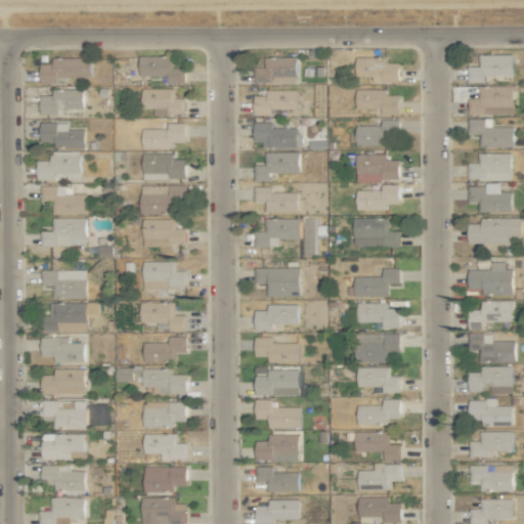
[(478,53),(478,67),(467,66),(467,81),(484,82),(484,75),(512,75),(513,54),(478,53)]
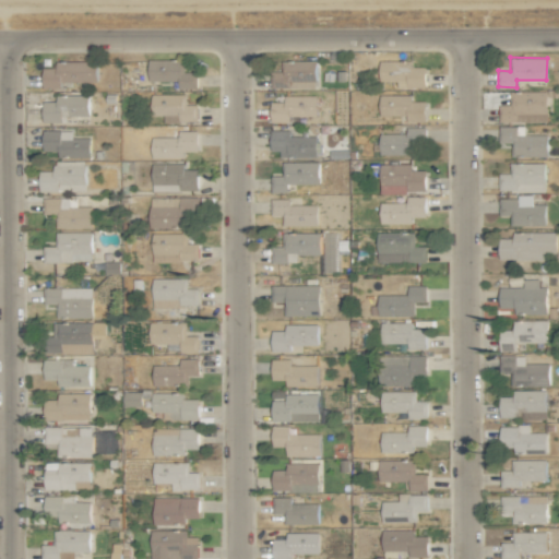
[(149,59),(147,81),(178,81),(177,87),(197,87),(197,72),(183,71),(183,60),(149,59)]
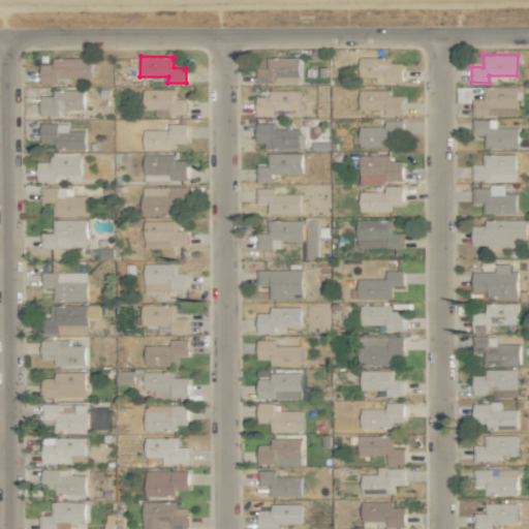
[(298,57),(267,58),(267,67),(255,68),(255,84),(299,83),(298,57)]
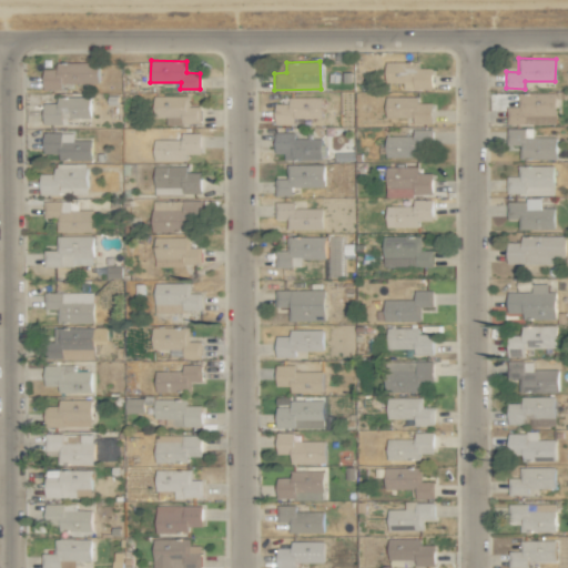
[(432,89),(432,68),(417,68),(417,61),(385,61),(385,83),(403,82),(403,89),(432,89)]
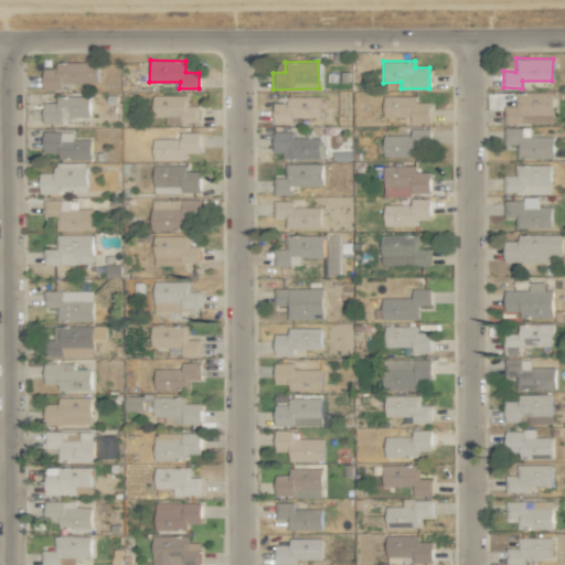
[(97,62),(56,62),(56,67),(42,67),(42,89),(61,89),(61,83),(97,83),(97,62)]
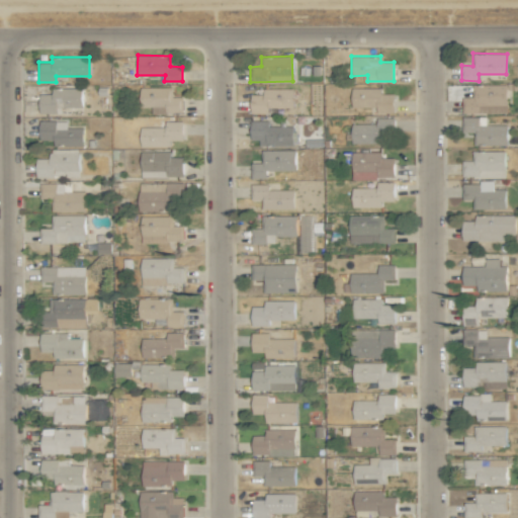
[(507,84),(472,84),(472,97),(462,97),(462,112),(506,113),(507,84)]
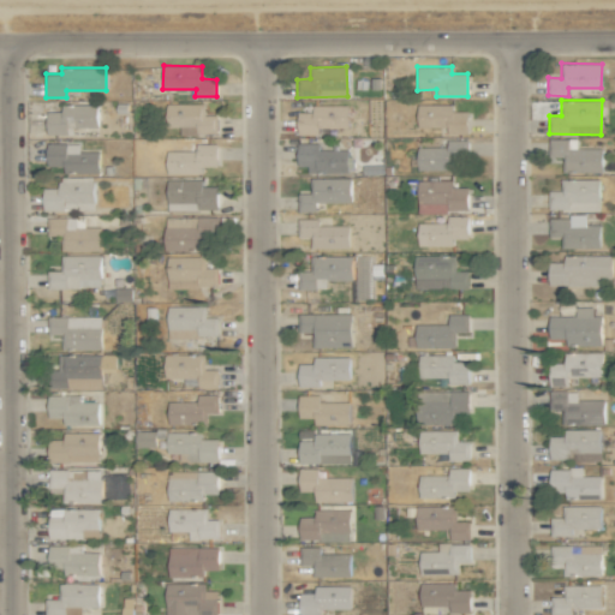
[(179,133),(216,135),(216,114),(204,114),(204,103),(166,103),(166,126),(179,126),(179,133)]
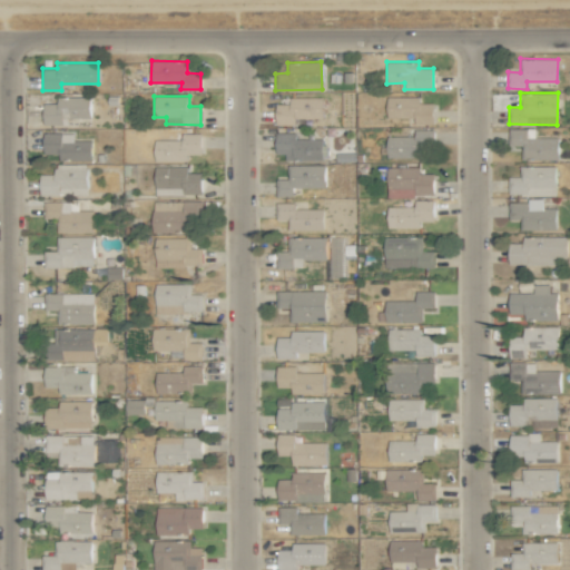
[(89,97),(57,97),(57,102),(42,102),(42,125),(64,125),(64,118),(89,118),(89,97)]
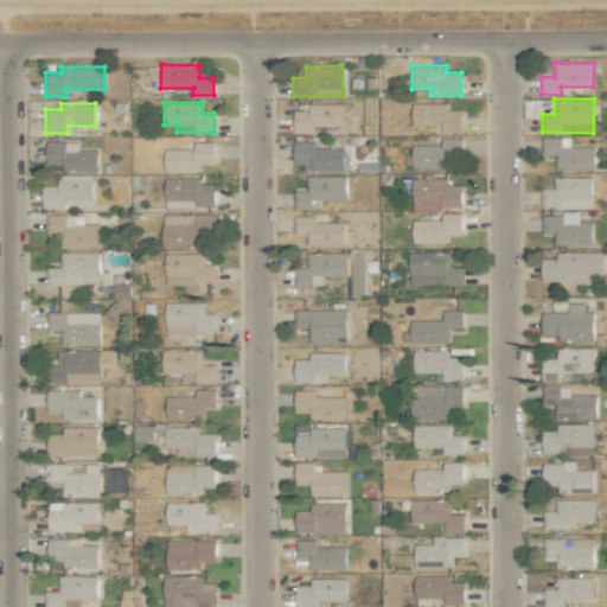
[(343,103),(307,103),(308,110),(293,110),(293,133),(314,133),(314,127),(343,126),(343,103)]
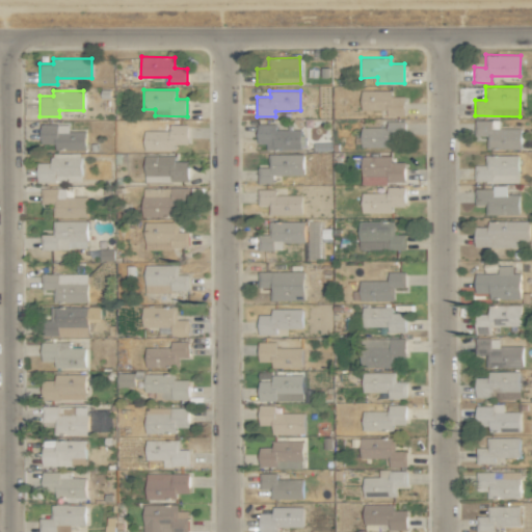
[(392,90),(361,90),(361,110),(387,110),(387,116),(404,115),(404,96),(392,97),(392,90)]
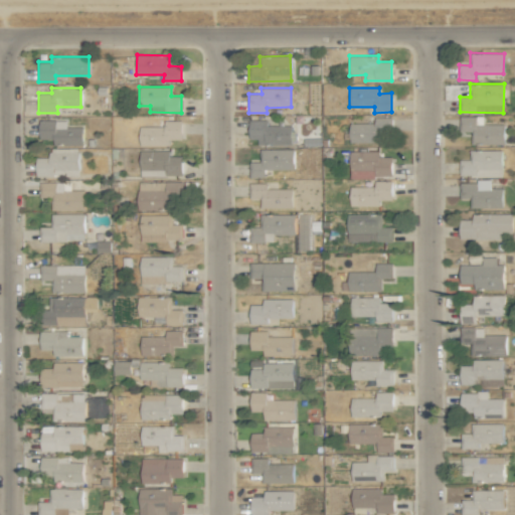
[(471,145),(504,144),(504,124),(483,124),(483,116),(459,117),(460,131),(471,130),(471,145)]
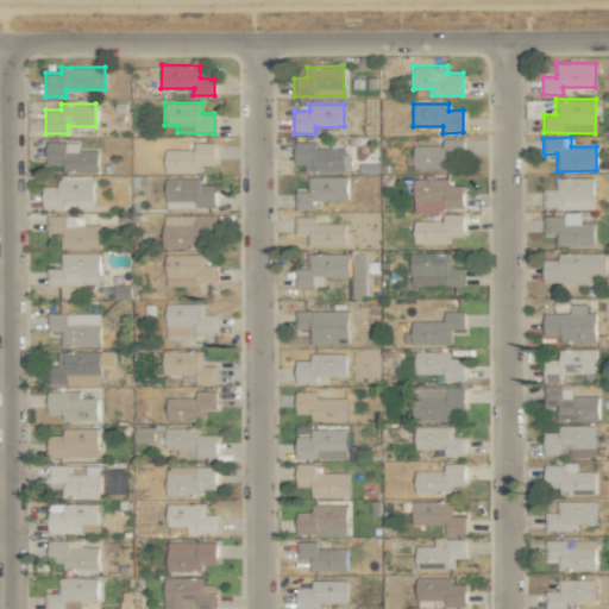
[(414,168),(449,168),(449,156),(463,156),(463,138),(443,138),(443,145),(414,145),(414,168)]
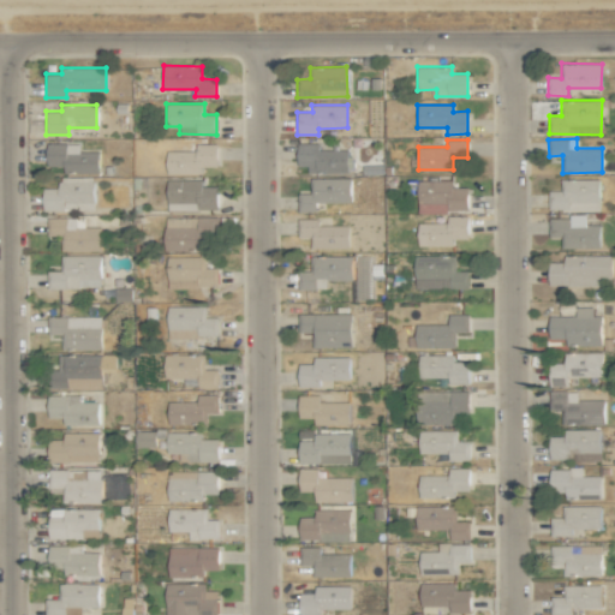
[(99,151),(79,151),(78,143),(47,143),(47,173),(99,173),(99,151)]
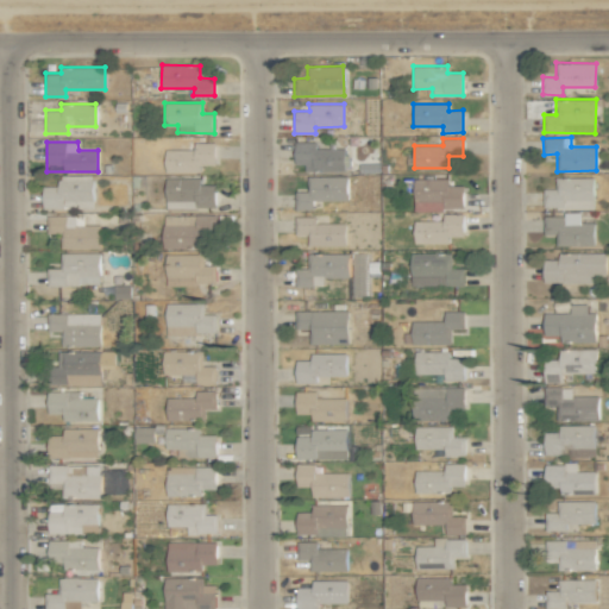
[(200,171),(200,165),(215,165),(214,142),(194,143),(194,149),(164,149),(164,173),(200,171)]
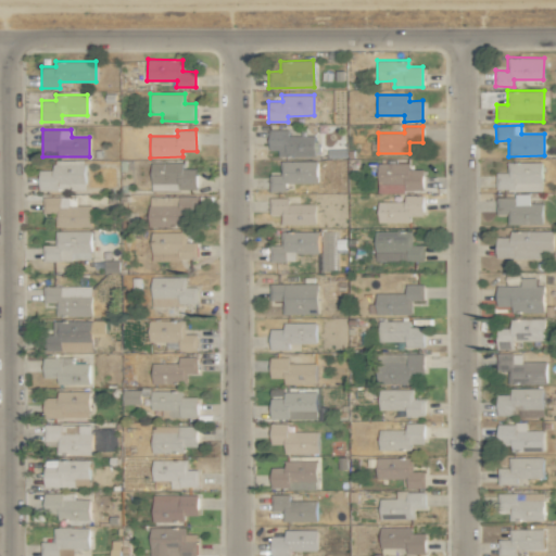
[(287,135),(288,129),(268,129),(268,150),(281,150),(281,156),(314,156),(315,136),(287,135)]
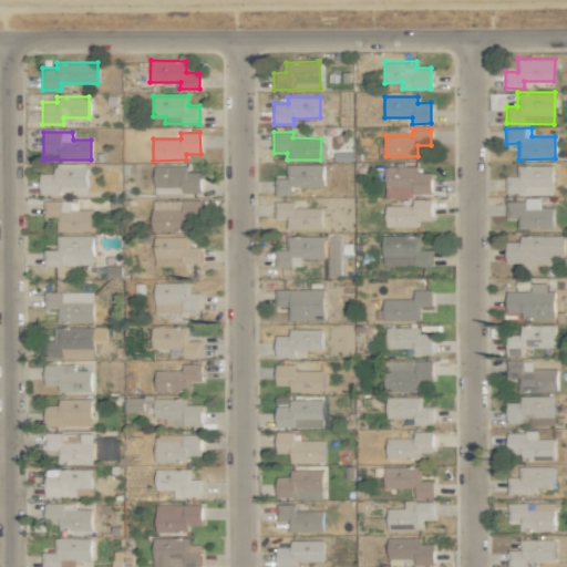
[(86,163),(54,163),(53,173),(39,172),(39,194),(85,195),(86,163)]
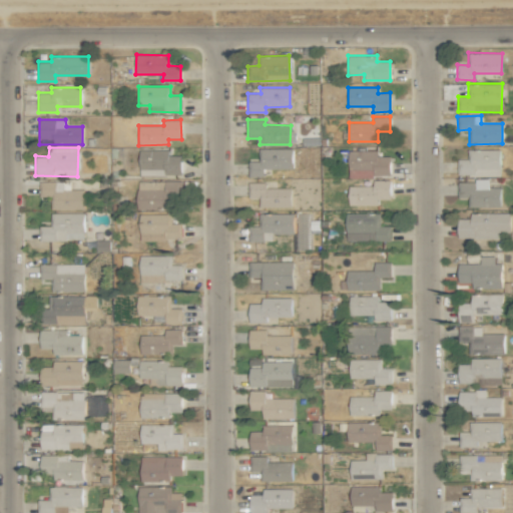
[(293,148),(259,148),(259,161),(248,161),(248,175),(264,175),(264,168),(292,169),(293,148)]
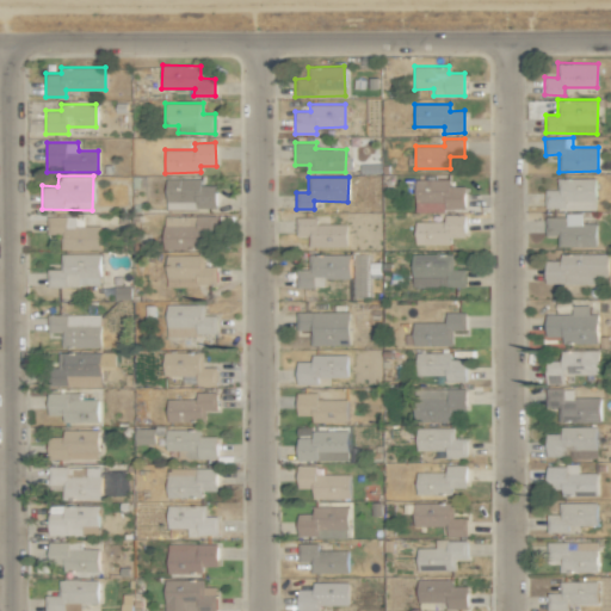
[(165,210),(215,209),(215,185),(201,185),(201,178),(165,178),(165,210)]
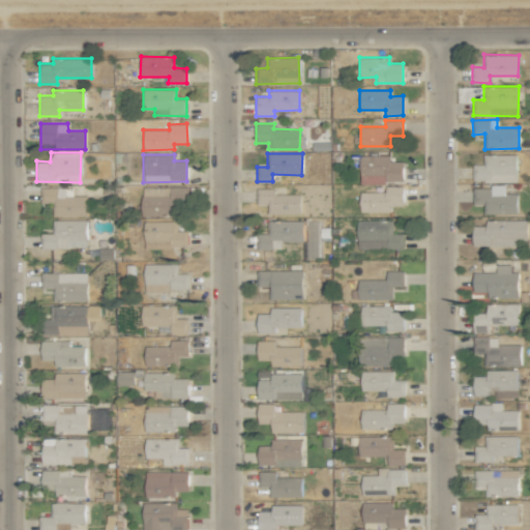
[(517,154),(482,154),(482,165),(473,165),(473,181),(517,182),(517,154)]
